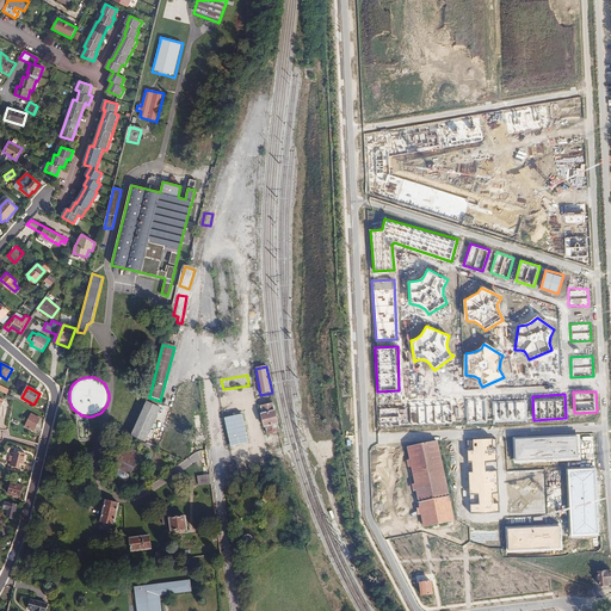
[(493,397),(494,421),(526,420),(526,396),(493,397)]
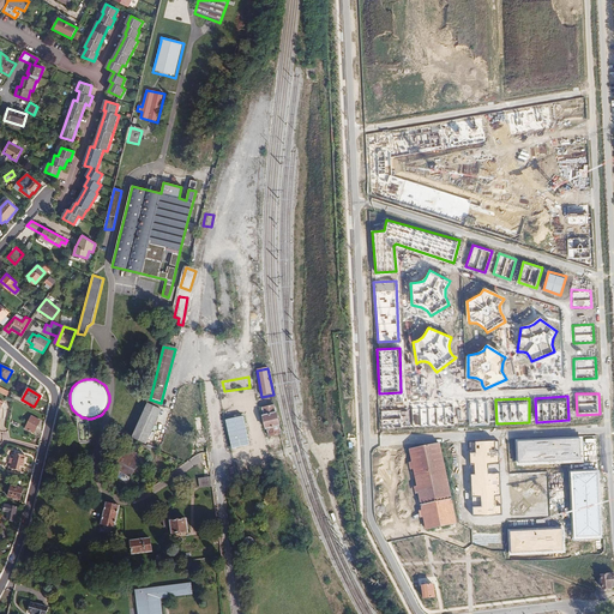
[(468,402),(469,425),(491,423),(489,401),(468,402)]
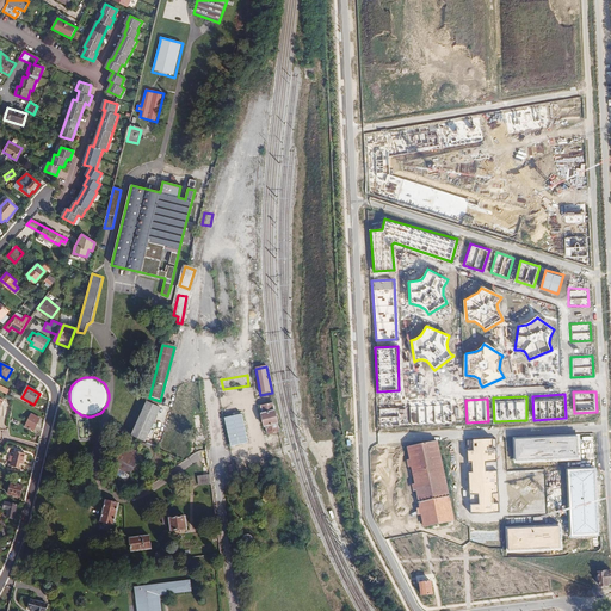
[(162,407),(148,400),(130,436),(144,443),(162,407)]
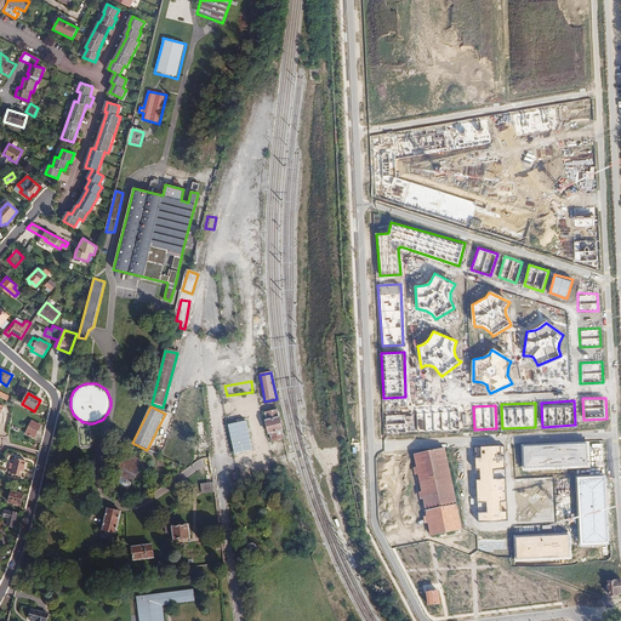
[(415,410),(416,432),(459,431),(457,408),(415,410)]
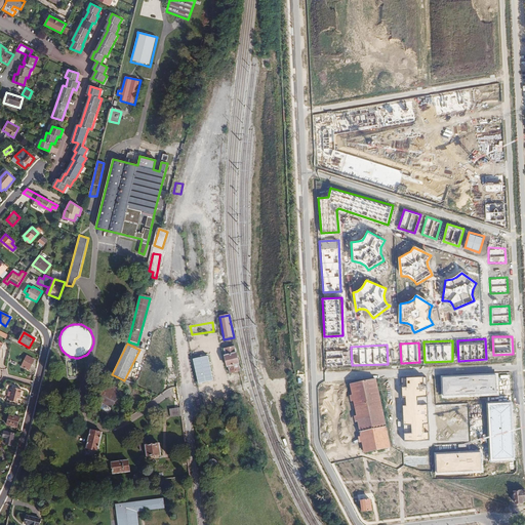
[(347,348),(325,349),(326,367),(348,365),(347,348)]
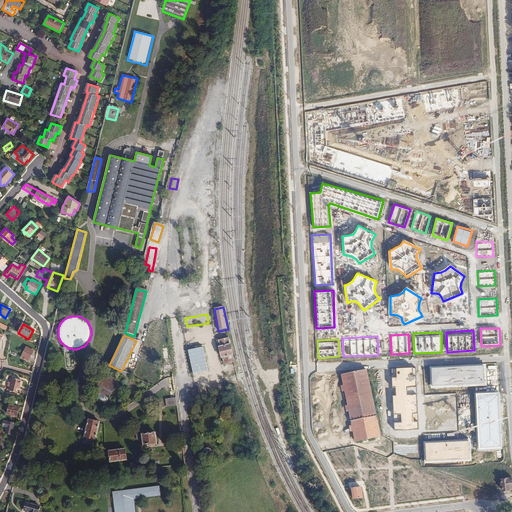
[(230,344),(218,346),(221,357),(233,355),(230,344)]
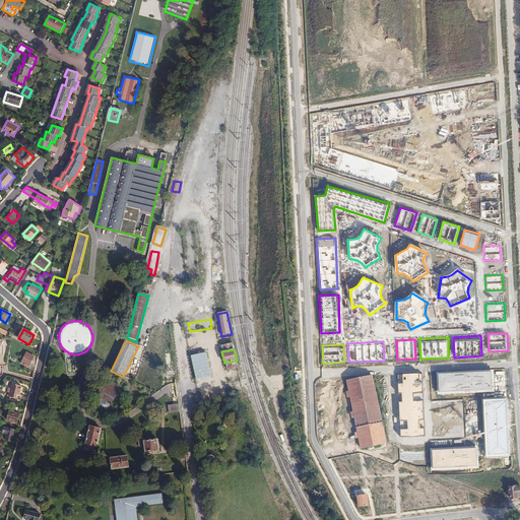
[(212,377),(207,351),(191,354),(192,362),(193,362),(196,379),(212,377)]
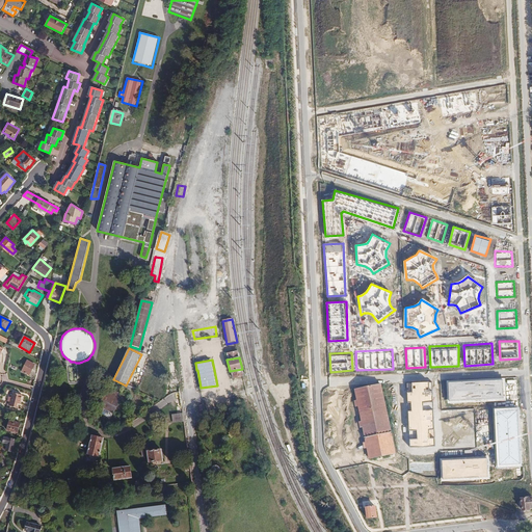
[(29,376),(34,364),(27,361),(21,372),(29,376)]
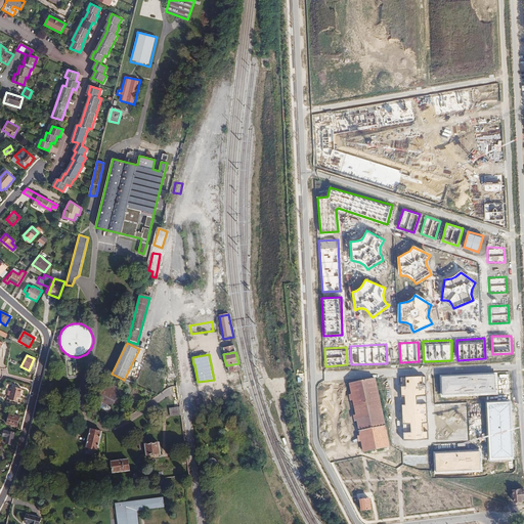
[(271,355),(265,356),(268,366),(273,365),(271,355)]
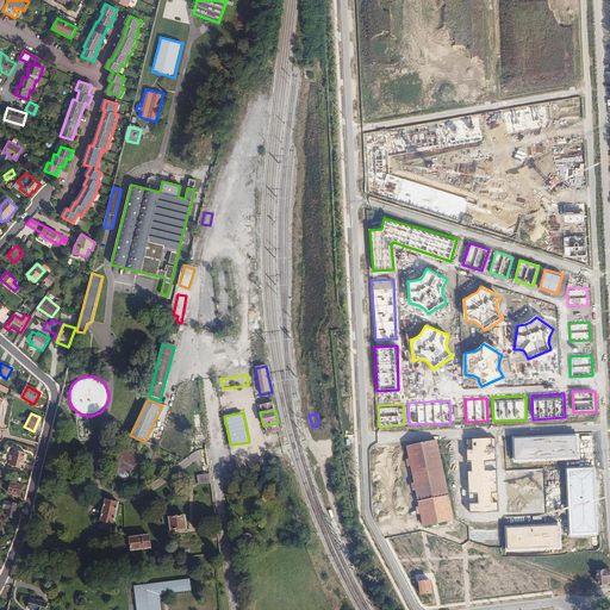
[(89,439),(89,419),(79,419),(79,439),(89,439)]
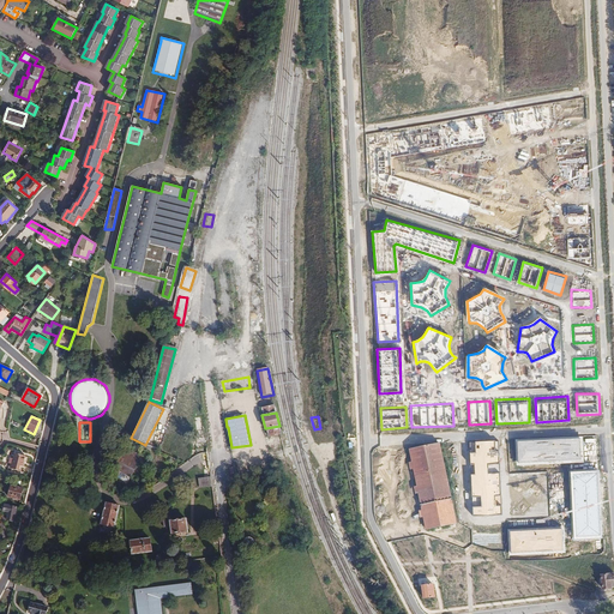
[(517,444),(518,464),(549,462),(584,463),(582,439),(517,444)]
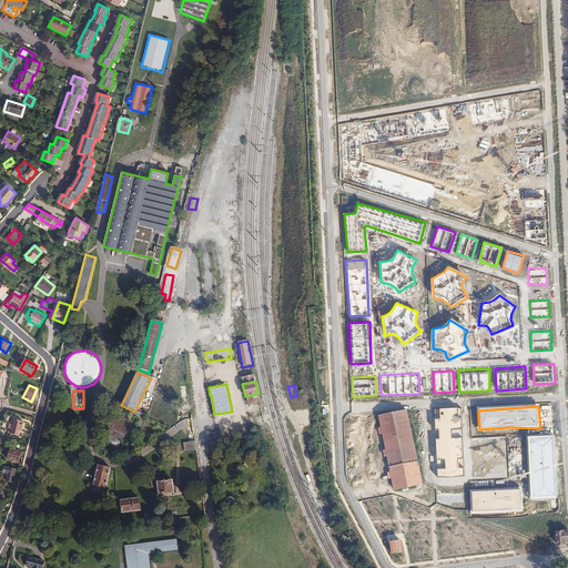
[(435,409),(437,477),(465,476),(462,407),(435,409)]
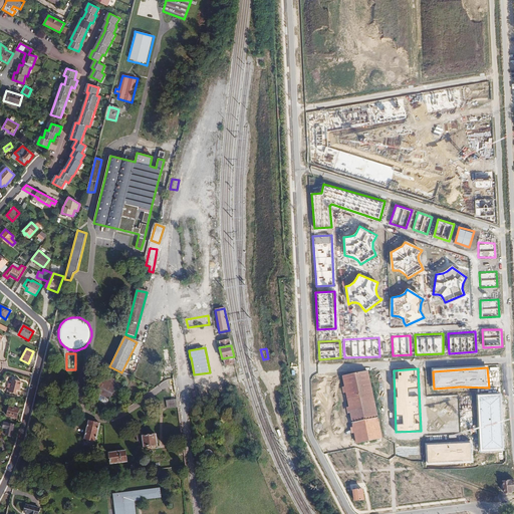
[(370,369),(343,375),(346,386),(343,387),(344,393),(347,392),(350,407),(347,407),(348,414),(350,413),(353,427),(351,428),(352,434),(354,434),(356,444),(383,439),(370,369)]
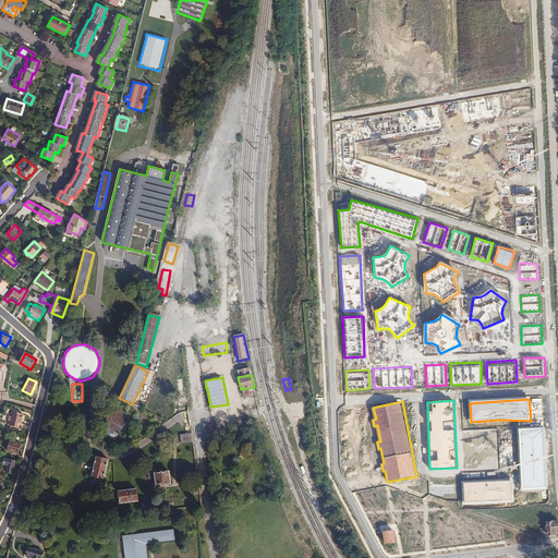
[(130,413),(117,407),(106,429),(119,436),(130,413)]
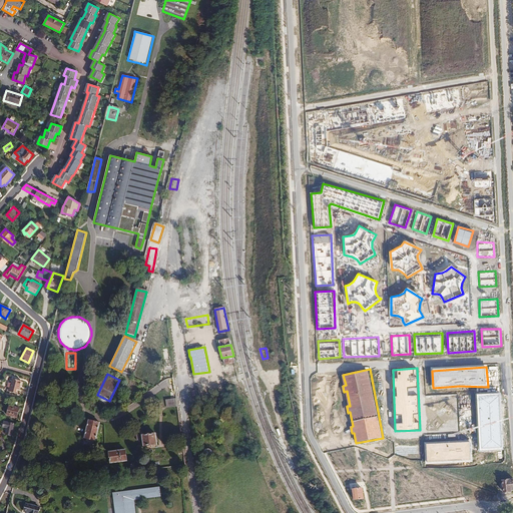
[(22,382),(13,380),(10,392),(17,394),(18,390),(19,390),(22,382)]
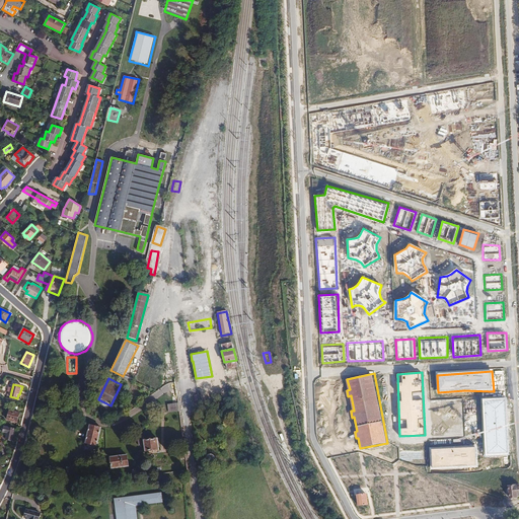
[(505,398),(482,398),(485,455),(509,454),(505,398)]
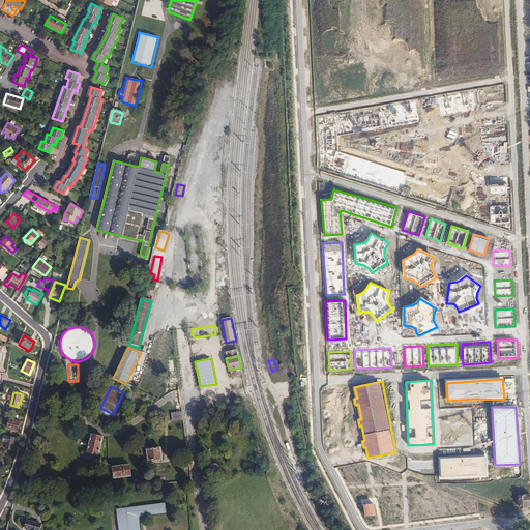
[(177,414),(172,414),(172,420),(172,421),(183,420),(182,413),(177,414)]
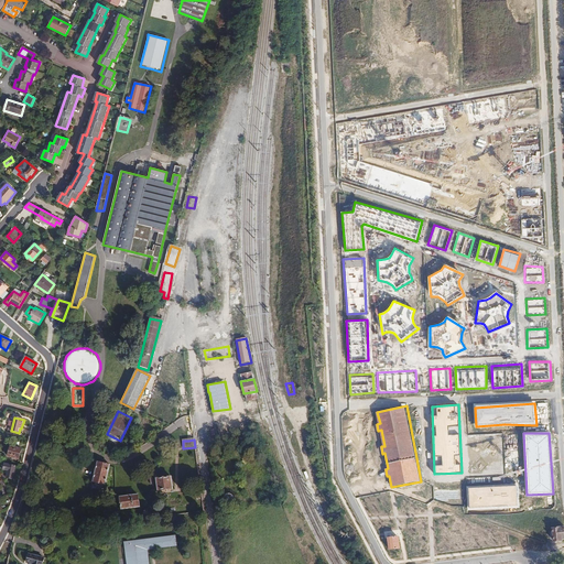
[(21,448),(10,446),(8,456),(19,459),(21,448)]
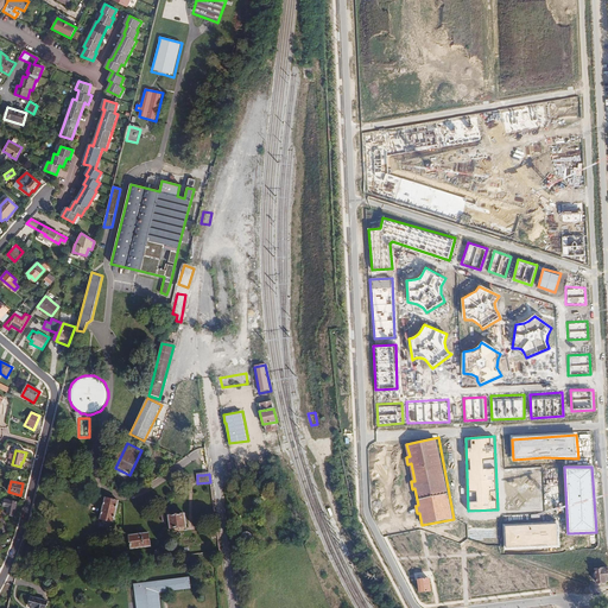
[(120,500),(105,496),(97,521),(114,525),(120,500)]
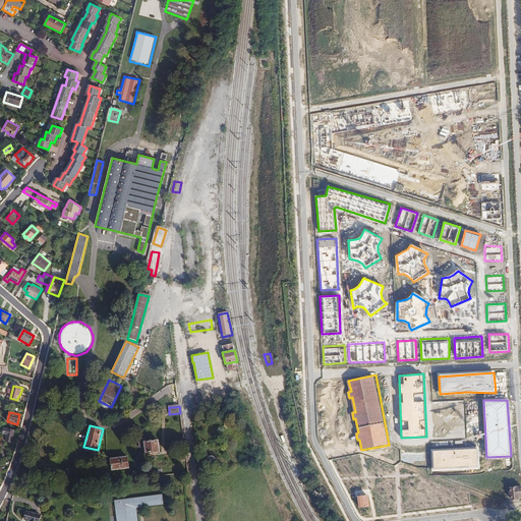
[(14,430),(4,428),(2,433),(7,435),(6,441),(11,443),(14,430)]
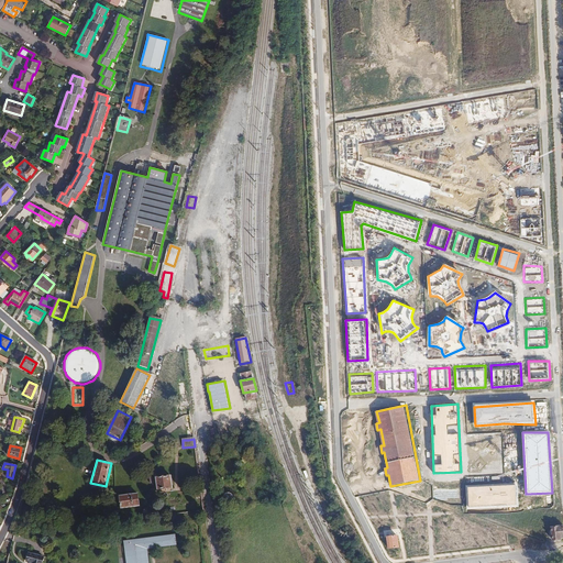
[(169,475),(156,477),(158,488),(172,486),(169,475)]
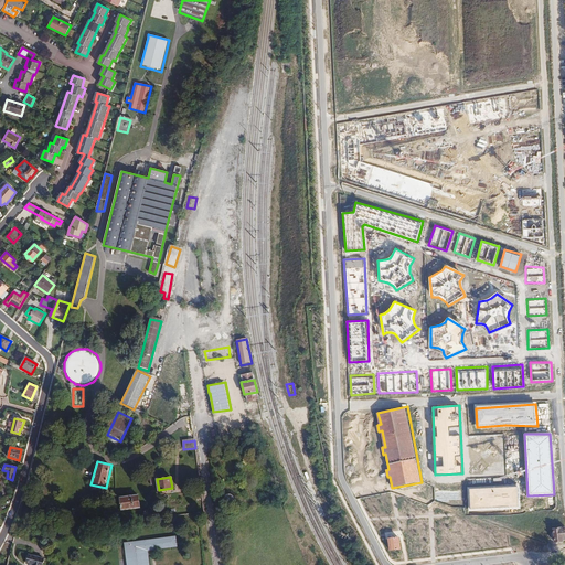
[(519,486),(469,488),(470,510),(494,509),(521,508),(519,486)]
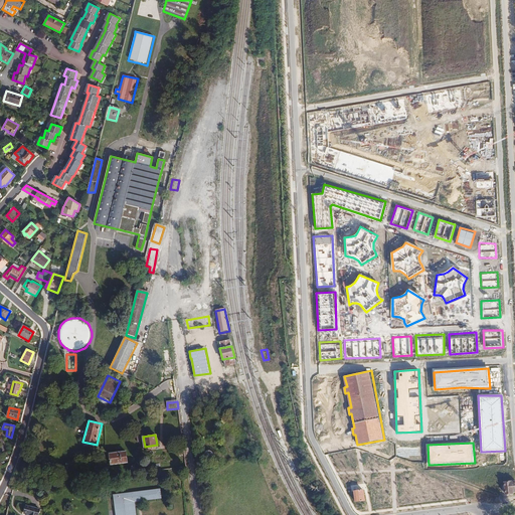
[(125,450),(110,452),(112,464),(127,462),(125,450)]
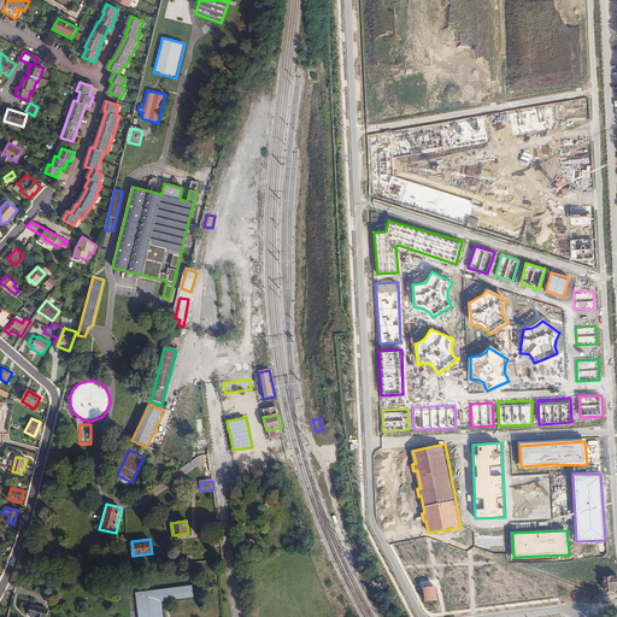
[(438,586),(425,587),(428,601),(440,599),(438,586)]
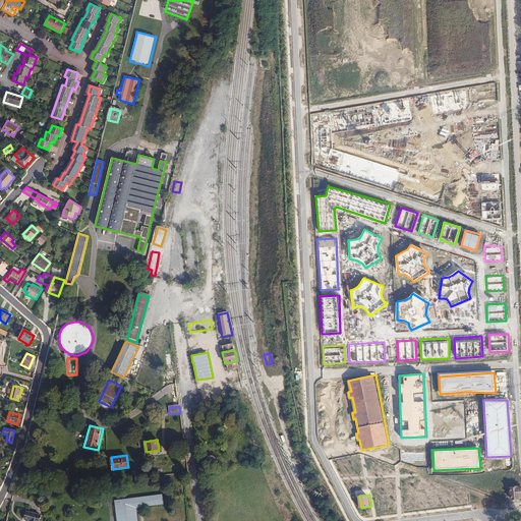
[(163,506),(162,497),(114,502),(116,520),(137,520),(136,509),(163,506)]
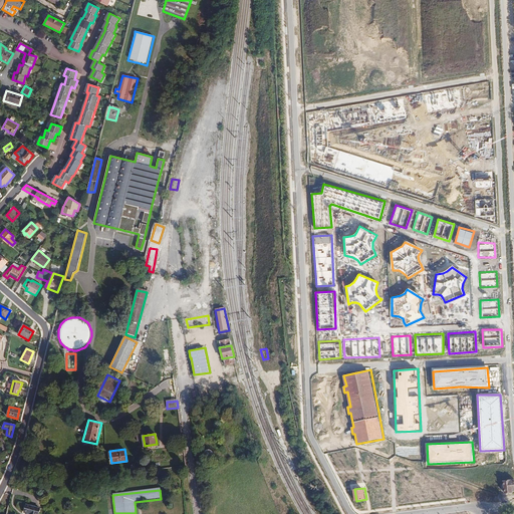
[(38,513),(40,508),(25,503),(22,512),(28,513),(38,513)]
